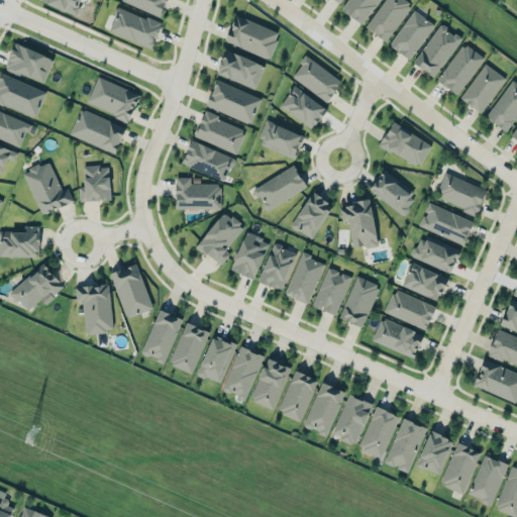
[(40,0),(76,14),(81,0),(40,0)]
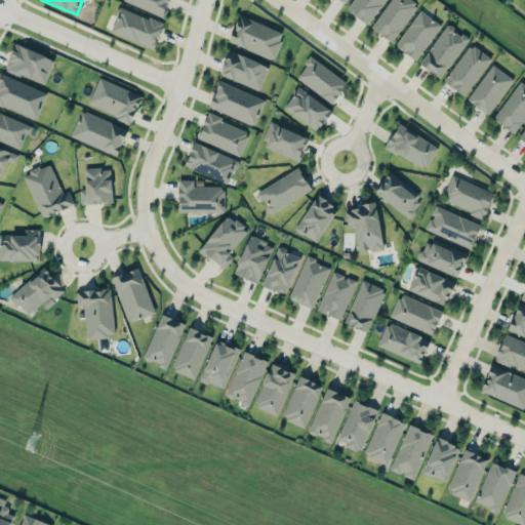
[(123,0),(162,16),(169,0),(123,0)]
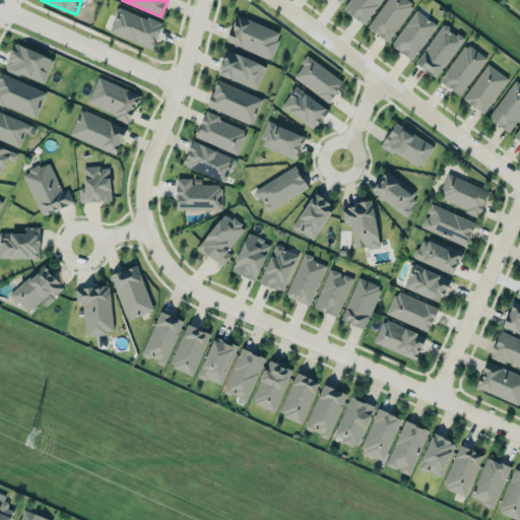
[(349,0),(343,9),(365,23),(380,0),(349,0)]
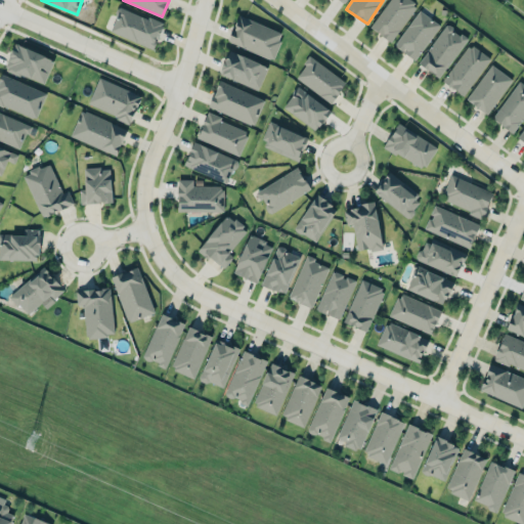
[(417,1),(413,0),(387,0),(372,30),(394,42),(417,1)]
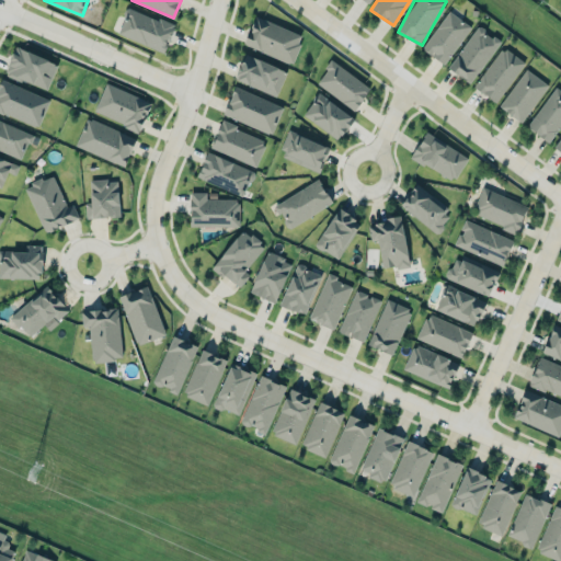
[(164,52),(175,25),(128,7),(117,33),(164,52)]
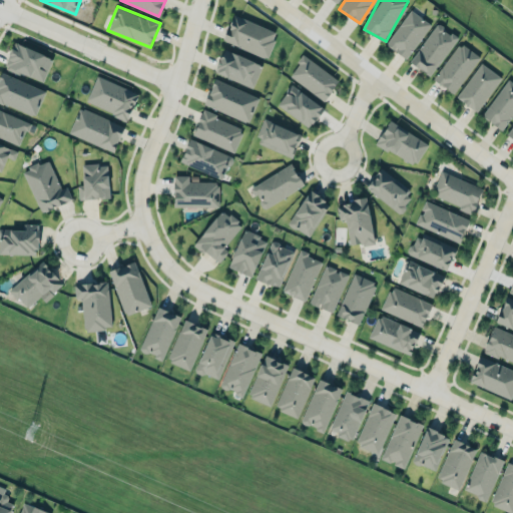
[(405,58),(431,25),(411,10),(386,43),(405,58)]
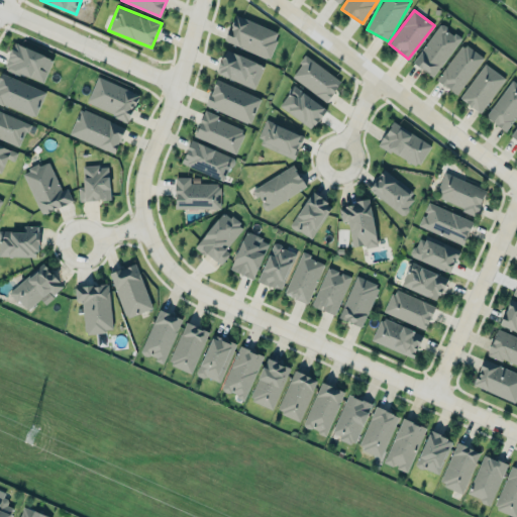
[(280,32),(235,14),(224,40),(269,59),(280,32)]
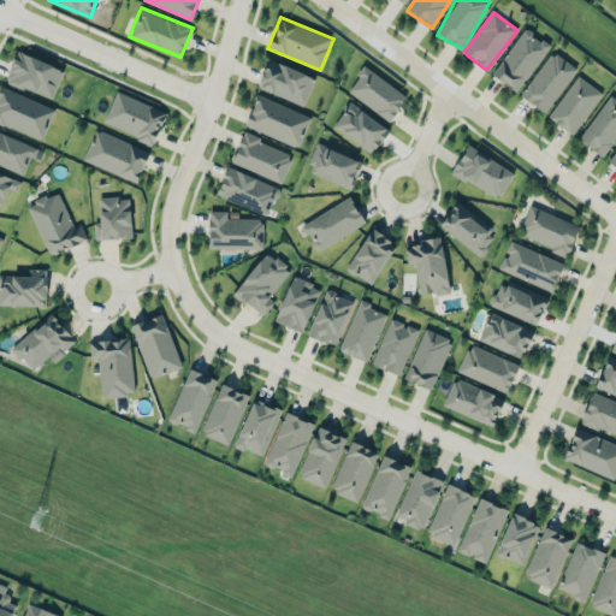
[(492,75),(517,92),(549,45),(525,28),(492,75)]
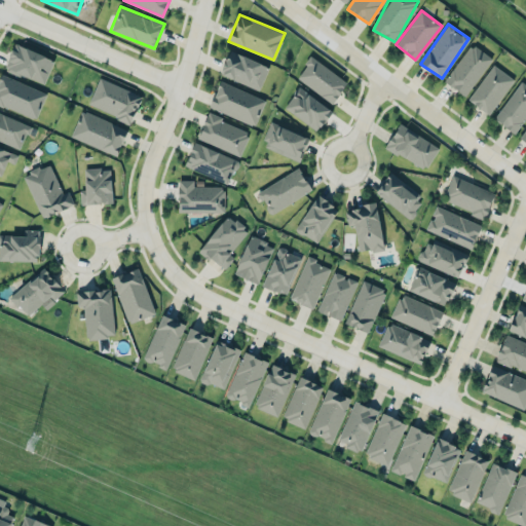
[(44,84),(54,59),(14,43),(4,69),(44,84)]
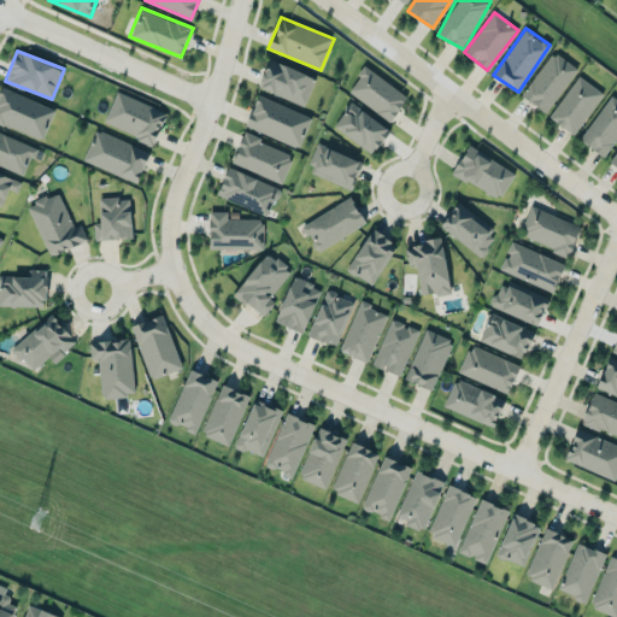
[(577,70),(553,51),(521,94),(545,112),(577,70)]
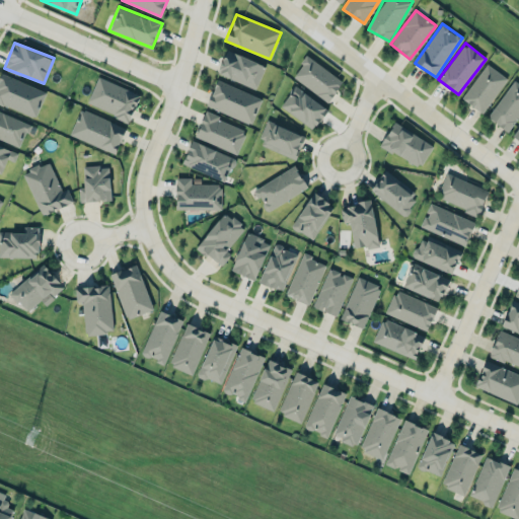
[(256,89),(266,65),(226,50),(217,73),(256,89)]
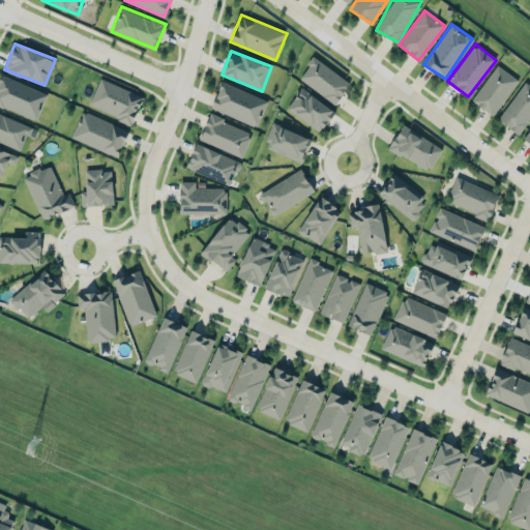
[(350,83),(315,57),(299,78),(334,105),(350,83)]
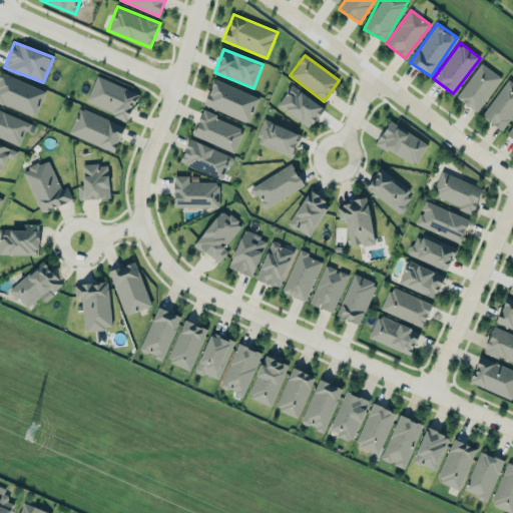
[(477,111),(501,77),(480,63),(457,97),(477,111)]
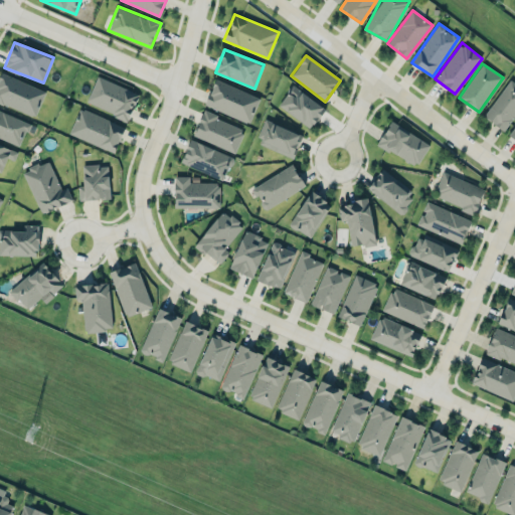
[(46,91),(2,72),(0,75),(0,103),(34,118),(46,91)]
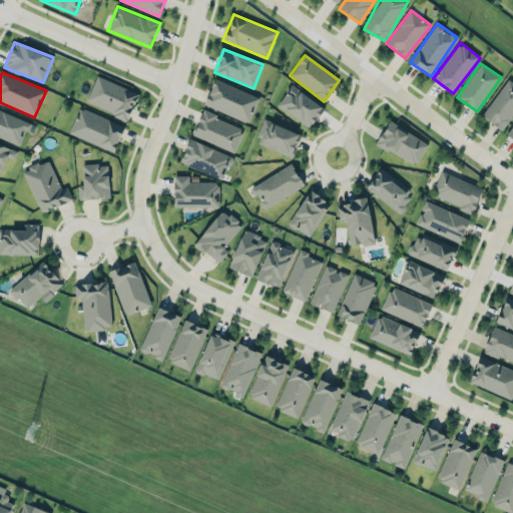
[(128,119),(138,92),(96,76),(86,102),(128,119)]
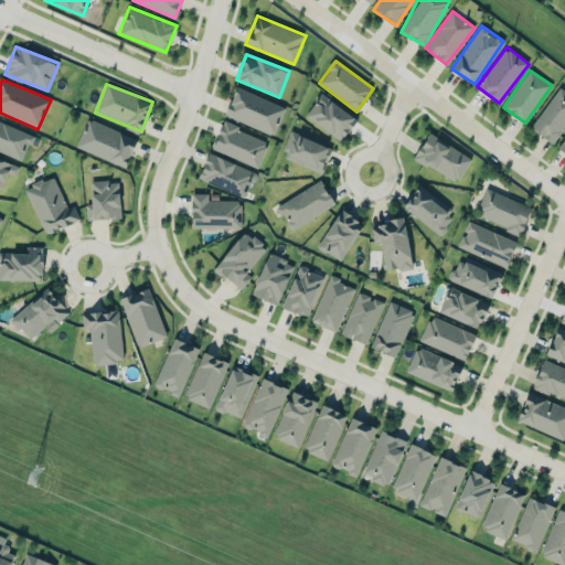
[(224,114),(274,135),(286,107),(236,86),(224,114)]
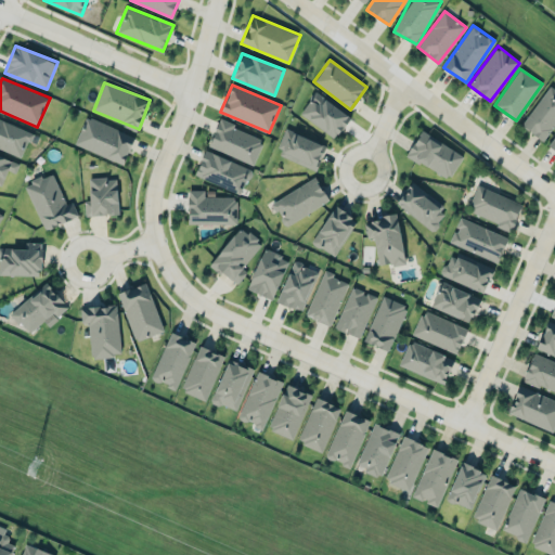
[(521,126),(543,141),(554,123),(554,91),(549,87),(521,126)]
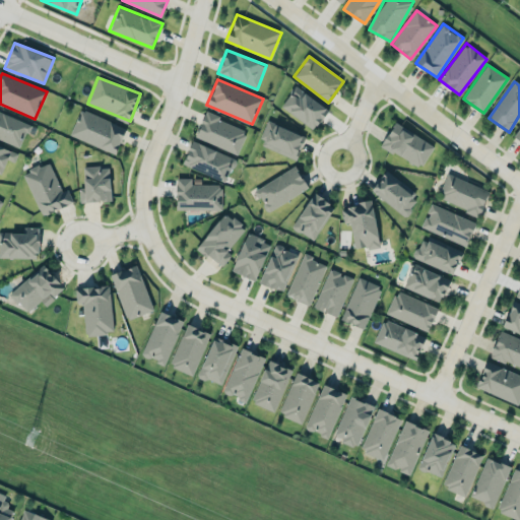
[(313,130),(328,111),(297,85),(281,105),(313,130)]
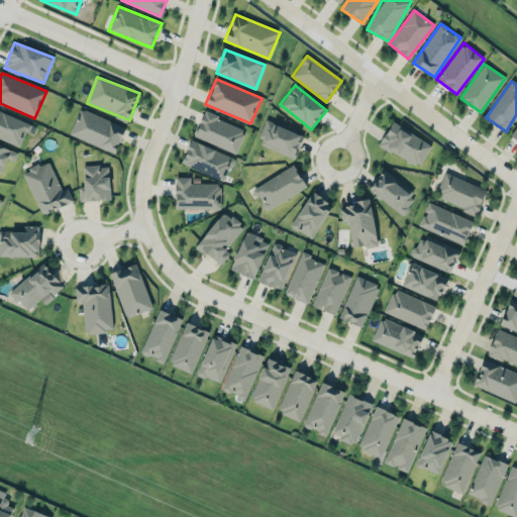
[(70,134),(114,153),(125,127),(81,108),(70,134)]
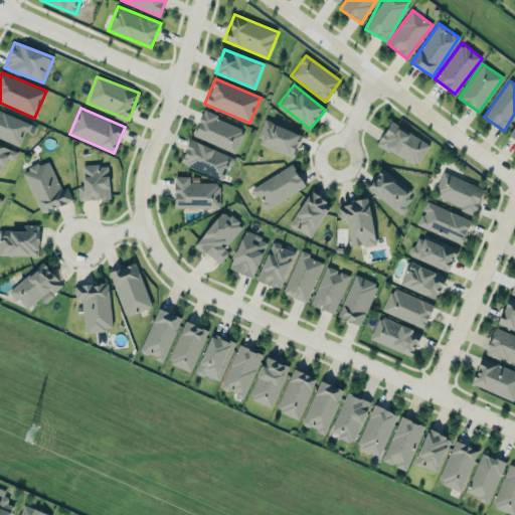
[(0,137),(20,146),(30,123),(0,110),(0,137)]
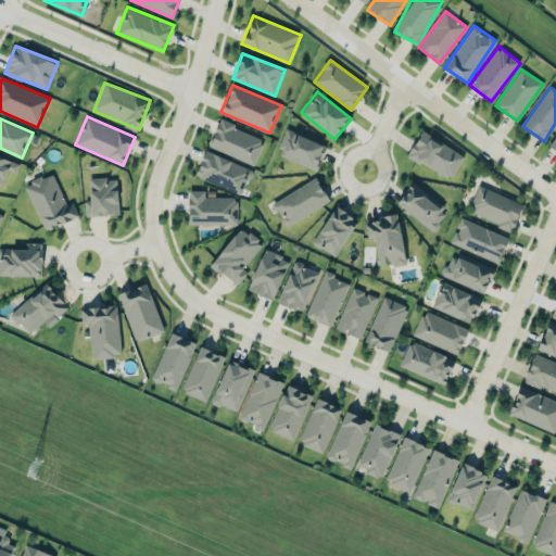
[(264,137),(218,119),(209,147),(254,164),(264,137)]
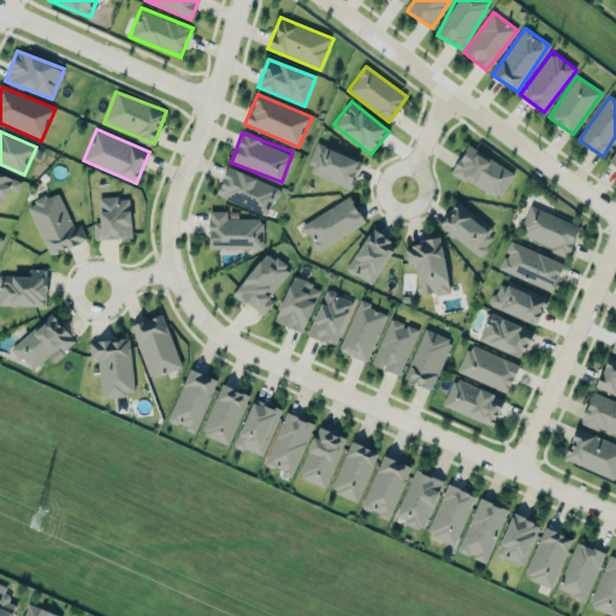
[(307,171),(350,189),(362,161),(318,143),(307,171)]
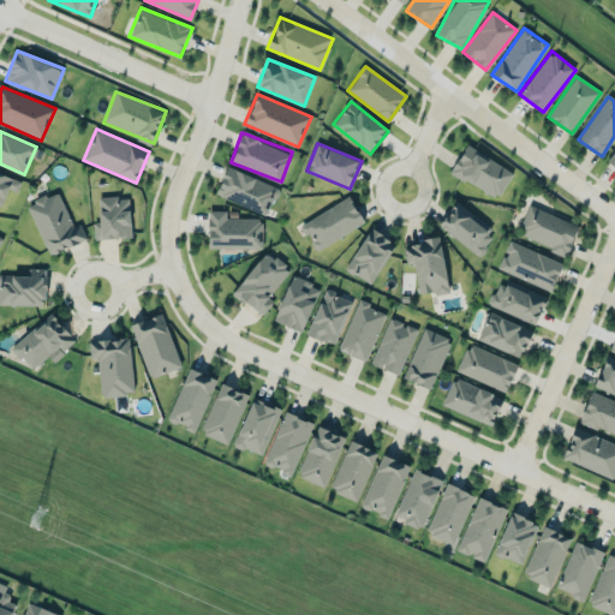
[(513,173),(467,144),(451,171),(496,199),(513,173)]
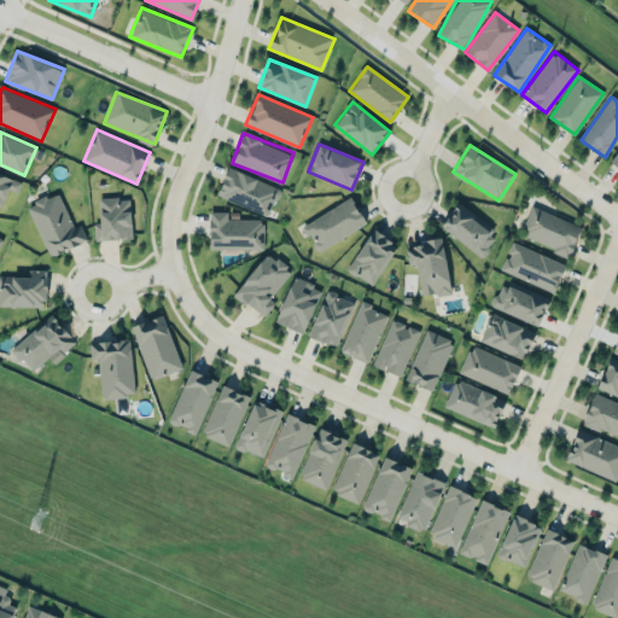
[(216,194),(268,216),(280,188),(229,167),(216,194)]
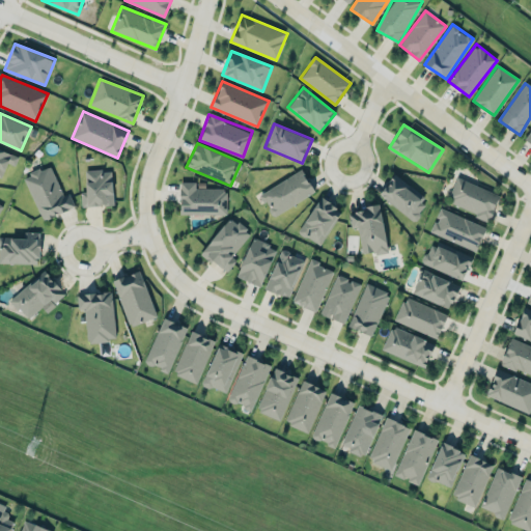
[(14,165),(18,156),(0,148),(0,175),(2,176),(7,163),(14,165)]
